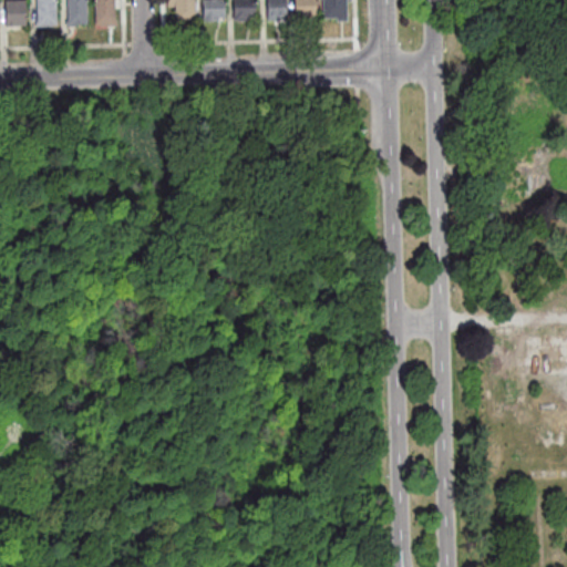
[(53,27),(53,29),(35,29),(35,23),(37,23),(37,0),(57,0),(57,27),(53,27)]
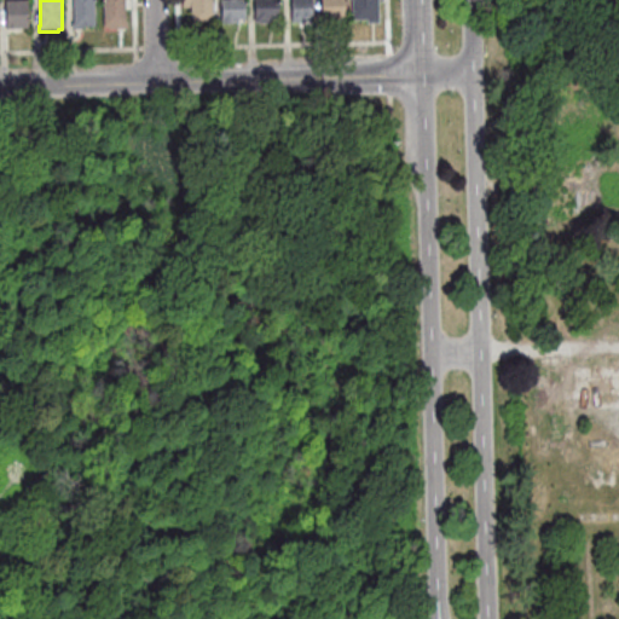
[(94,0),(94,29),(84,29),(85,30),(73,30),(73,25),(75,25),(74,0),(94,0)]
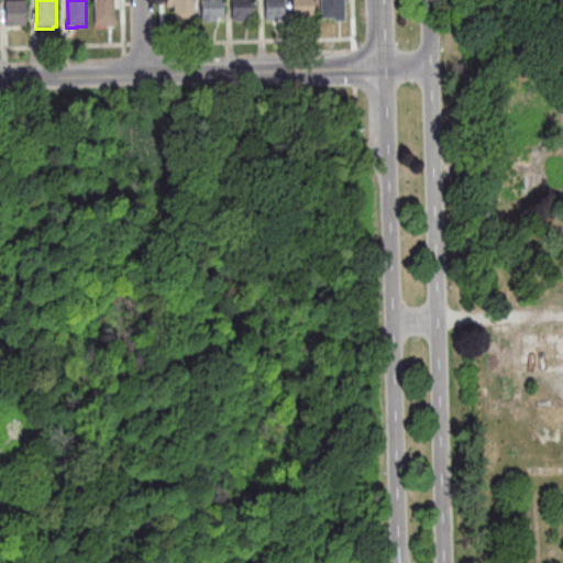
[(114,0),(114,22),(117,22),(117,26),(95,28),(95,0),(114,0)]
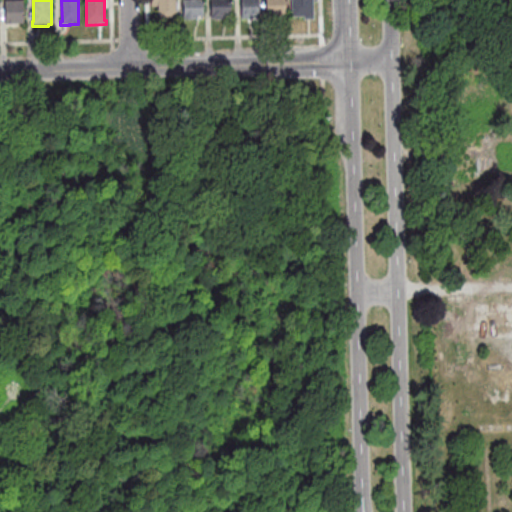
[(175,0),(176,20),(159,20),(159,7),(152,7),(151,0),(175,0)]
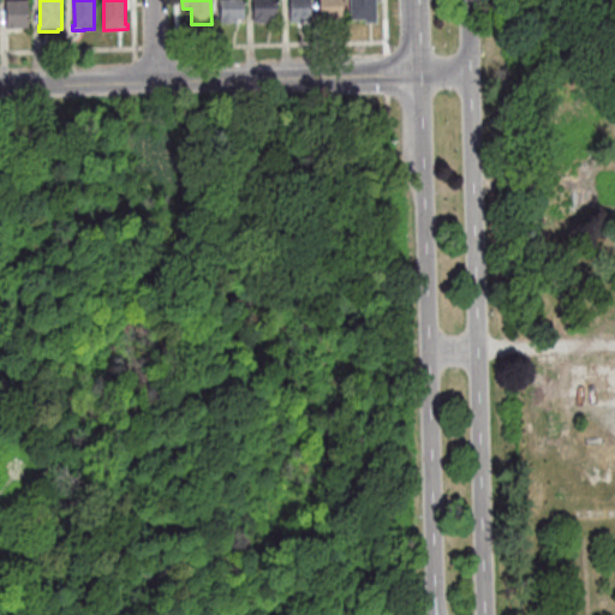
[(221,1),(245,0),(245,21),(238,21),(238,25),(221,25),(221,1)]
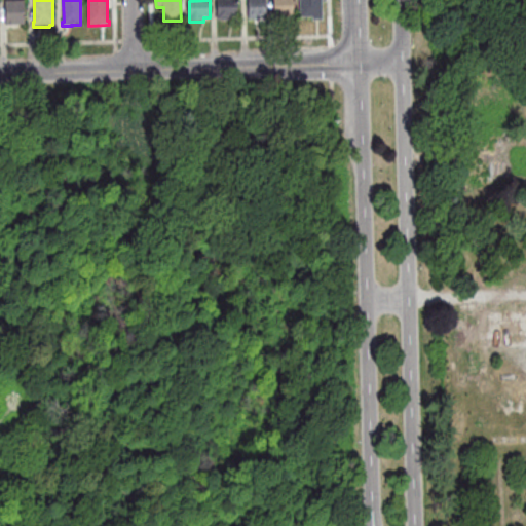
[(217,0),(237,0),(237,16),(231,17),(231,21),(218,22),(217,0)]
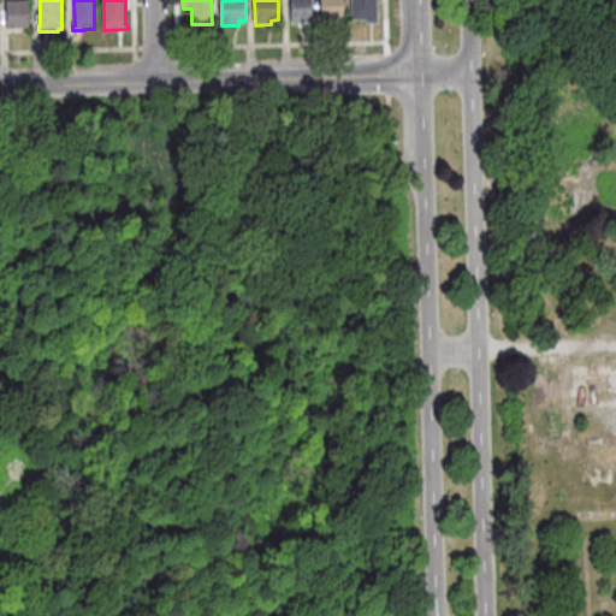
[(311,0),(312,23),(291,23),(290,0),(311,0)]
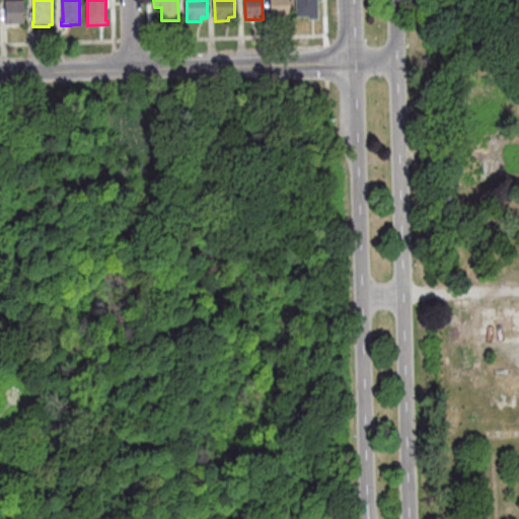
[(290,0),(290,16),(285,16),(285,19),(271,19),(270,0),(290,0)]
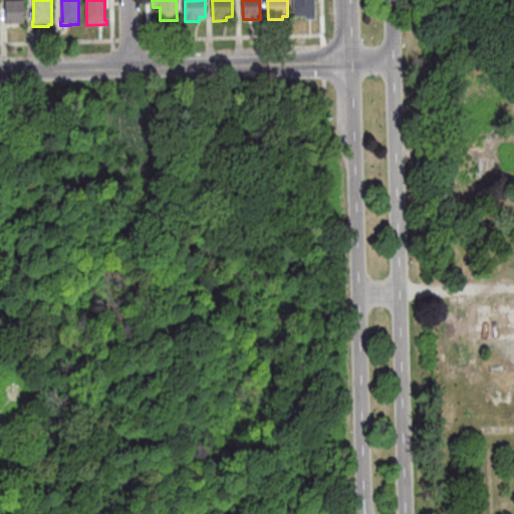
[(292,0),(314,0),(315,21),(306,21),(306,18),(293,19),(292,0)]
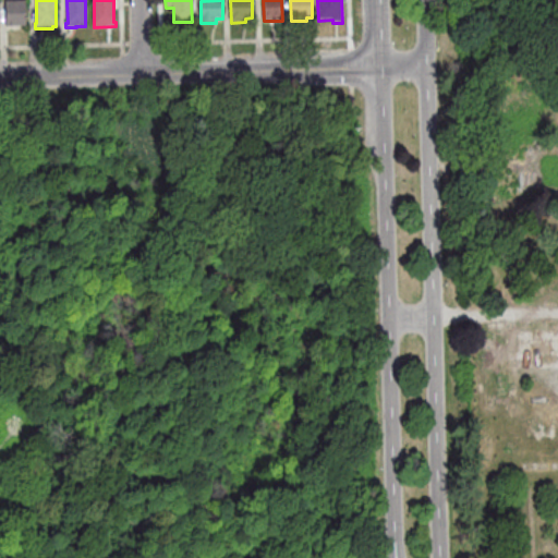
[(25,1),(25,27),(5,27),(5,2),(25,1)]
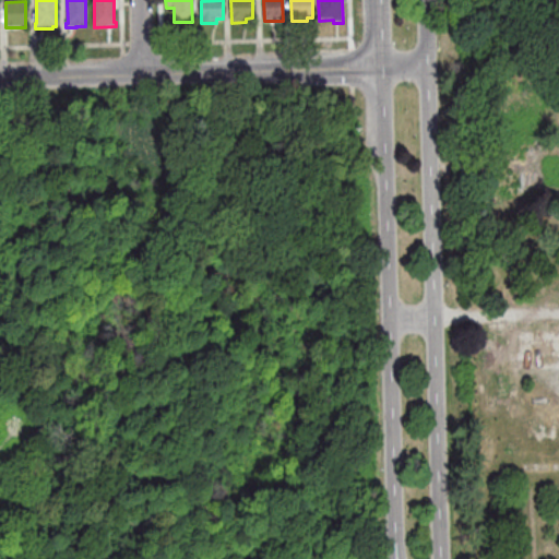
All buildings are outlined.
